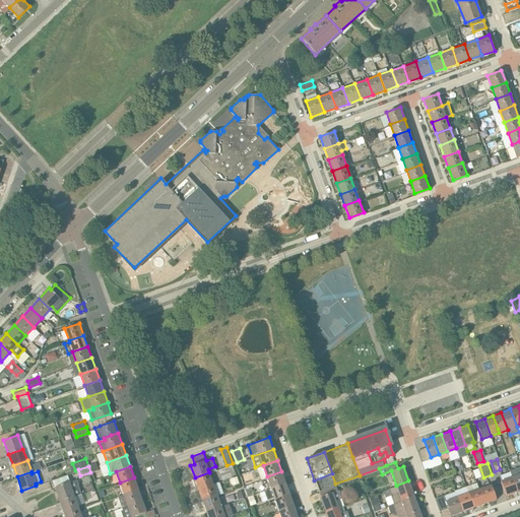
[(281,471),(267,476),(271,488),(285,482),(281,471)]
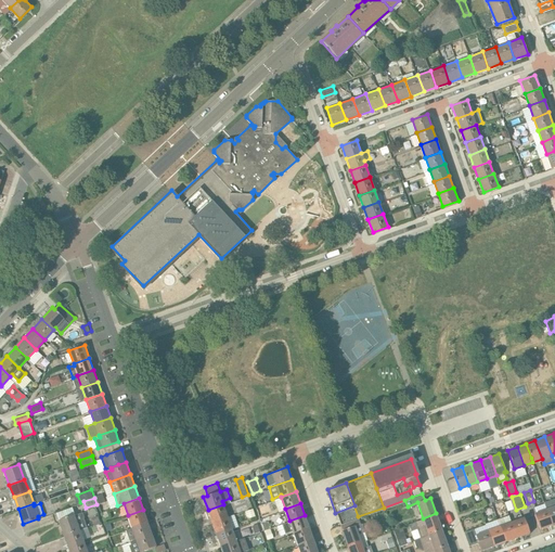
[(223,504),(208,510),(211,522),(228,515),(223,504)]
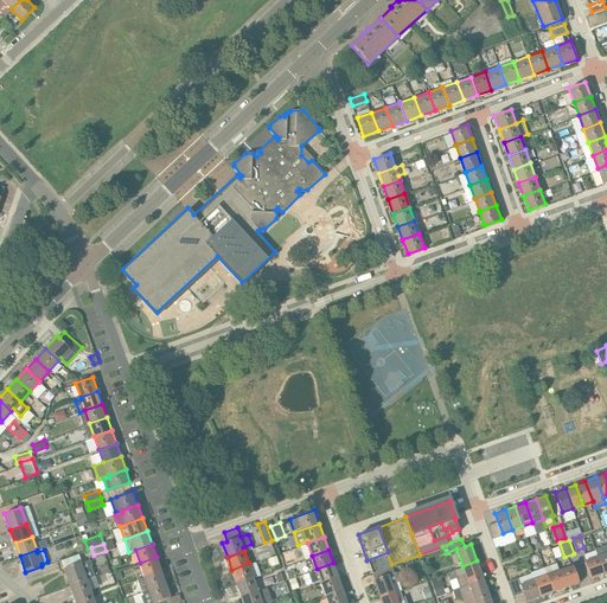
[(604,572),(598,556),(585,560),(590,577),(604,572)]
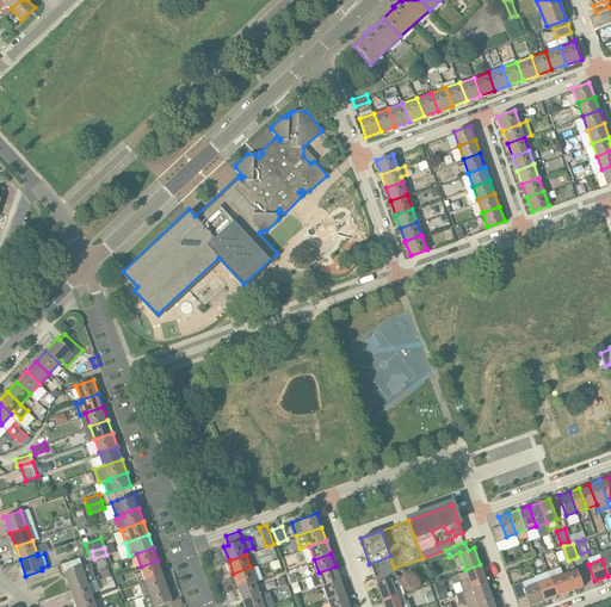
[(158,561),(141,567),(146,580),(162,574),(158,561)]
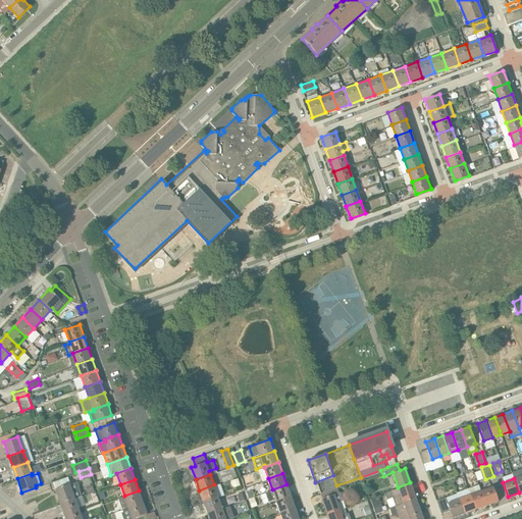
[(60,503),(74,498),(82,495),(79,485),(80,485),(77,480),(55,488),(60,503)]
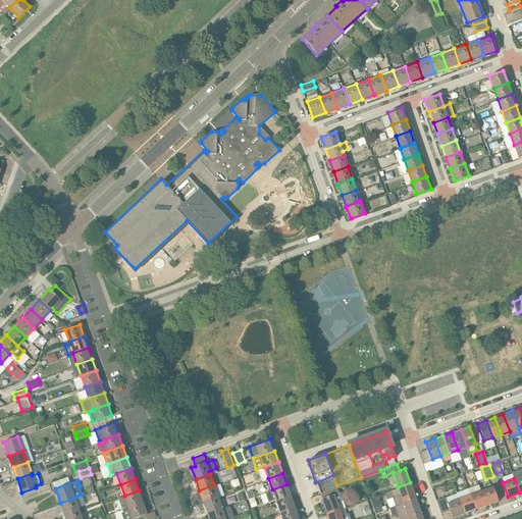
[(410,482),(398,487),(384,492),(386,498),(392,497),(395,505),(415,497),(410,482)]
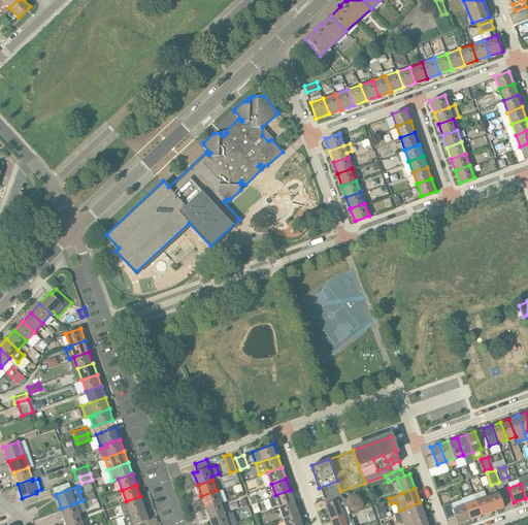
[(221,502),(217,490),(201,496),(206,507),(221,502)]
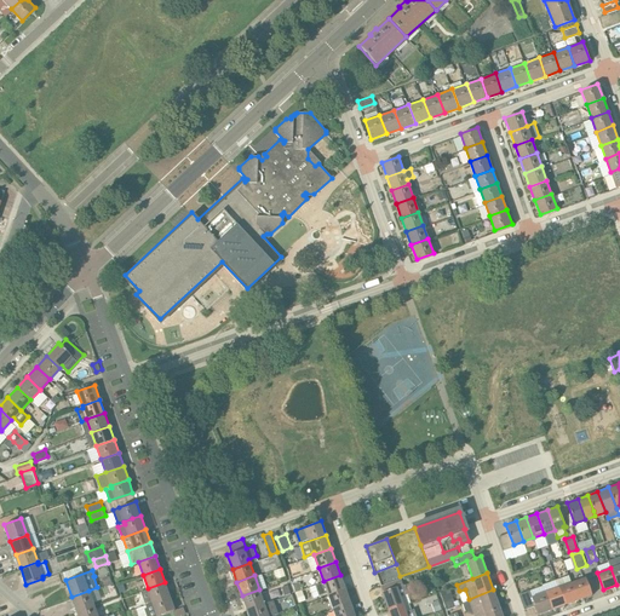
[(340,575),(323,581),(316,583),(319,593),(327,591),(328,593),(345,587),(340,575)]
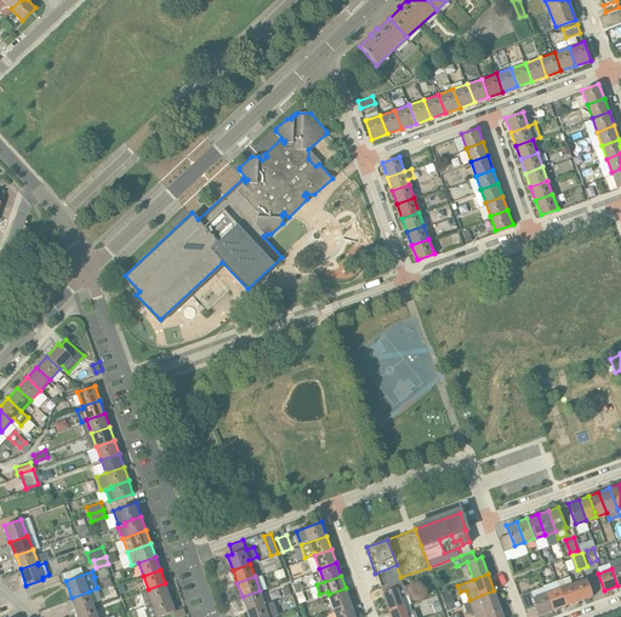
[(573,583),(579,600),(593,594),(586,577),(573,583)]
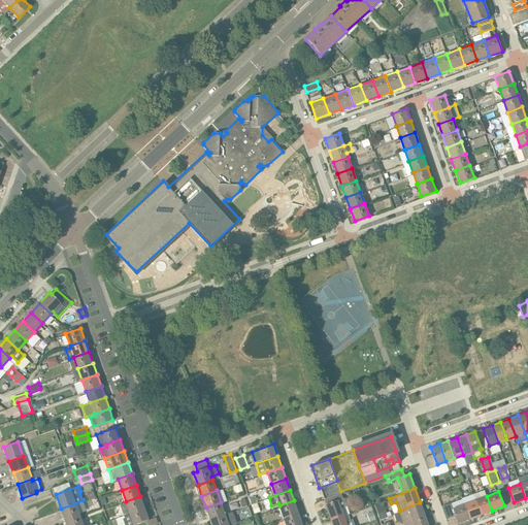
[(128,513),(144,507),(140,496),(126,501),(120,503),(123,513),(127,512),(128,513)]
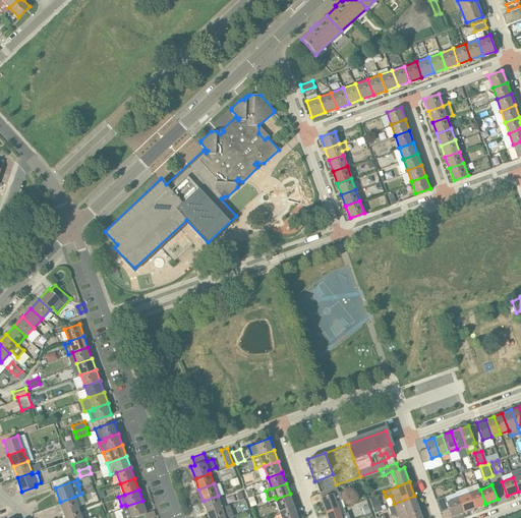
[(469,493),(474,508),(485,504),(480,490),(469,493)]
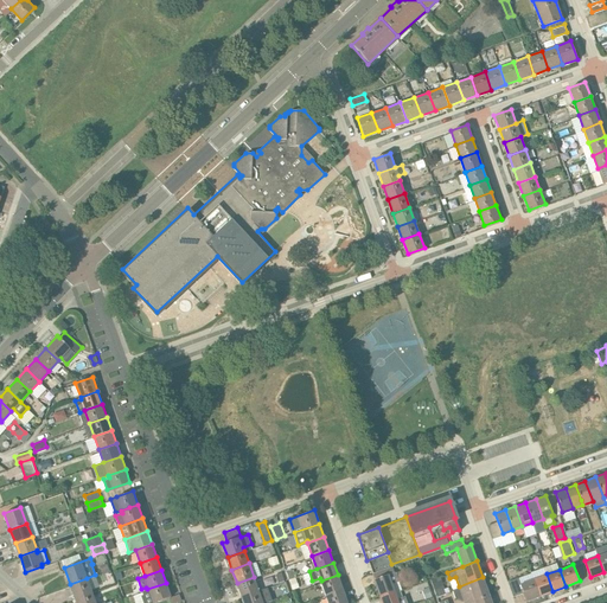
[(374,578),(381,596),(394,591),(391,583),(398,579),(396,571),(374,578)]
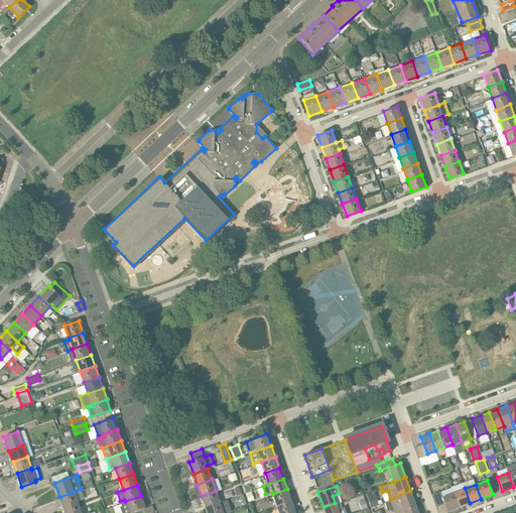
[(366,491),(368,498),(376,495),(374,488),(366,491)]
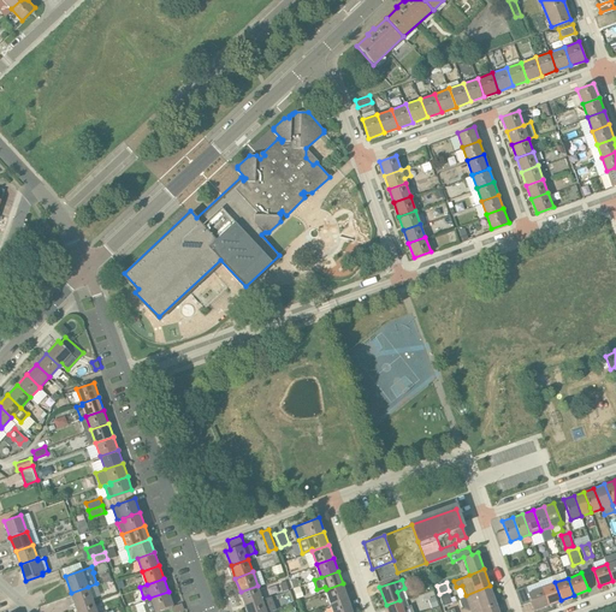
[(542,587),(548,605),(561,600),(555,582),(542,587)]
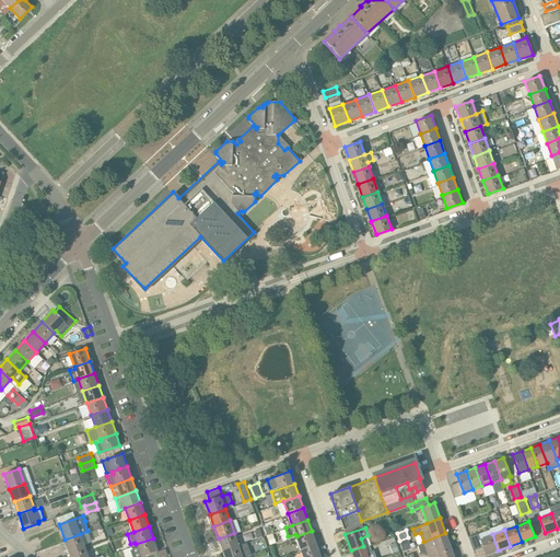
[(312,531),(296,536),(301,548),(316,544),(312,531)]
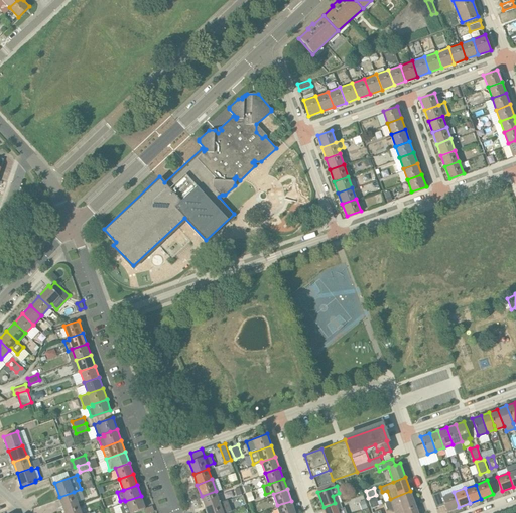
[(459,507),(454,492),(442,496),(440,490),(431,494),(436,506),(444,503),(447,511),(459,507)]
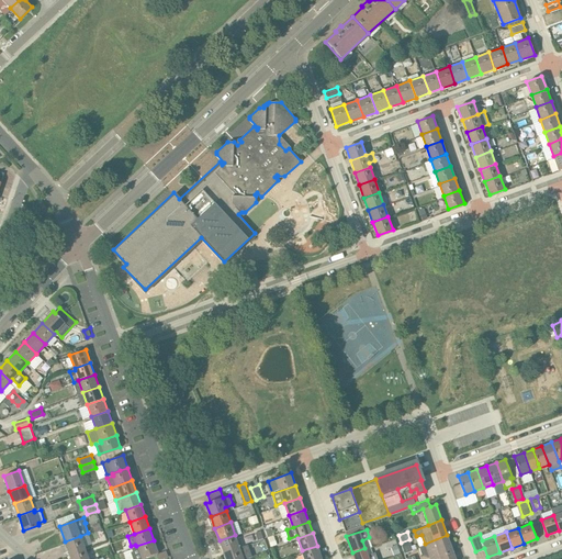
[(235,535),(220,540),(223,551),(239,546),(235,535)]
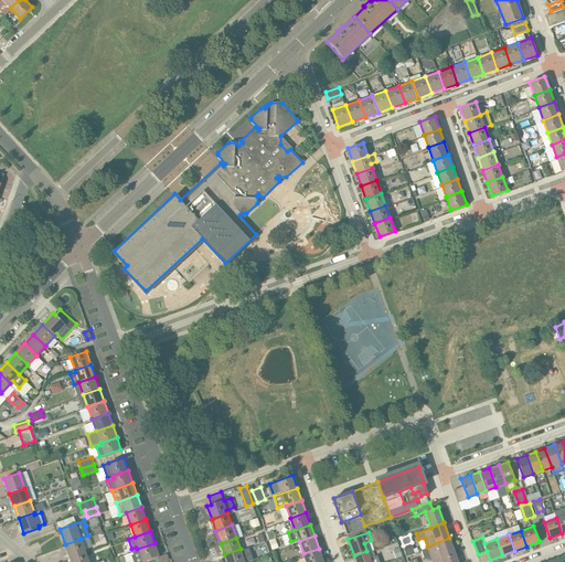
[(278,548),(275,538),(269,539),(273,550),(278,548)]
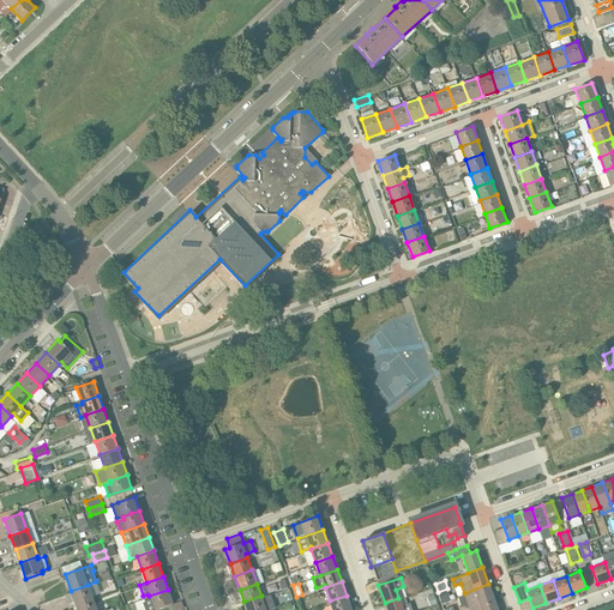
[(488,584),(464,593),(470,609),(494,602),(488,584)]
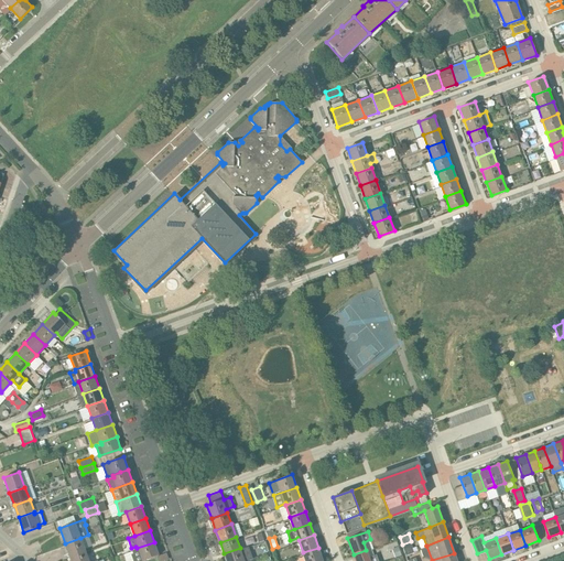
[(80,538),(65,543),(69,556),(85,550),(80,538)]
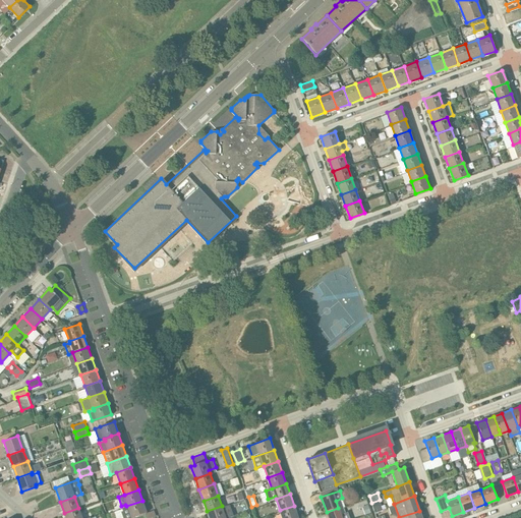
[(383,508),(380,500),(371,503),(374,511),(383,508)]
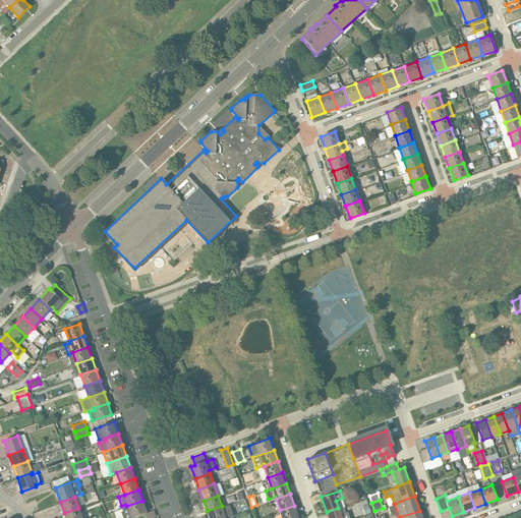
[(142,501),(126,506),(122,508),(123,510),(121,511),(123,517),(129,517),(147,512),(142,501)]
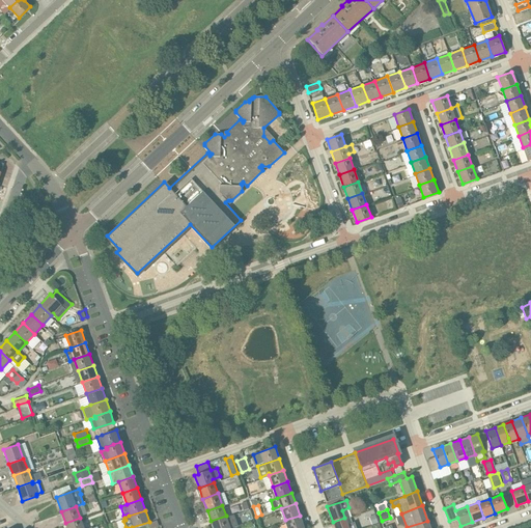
[(378,521),(373,512),(368,515),(371,523),(378,521)]
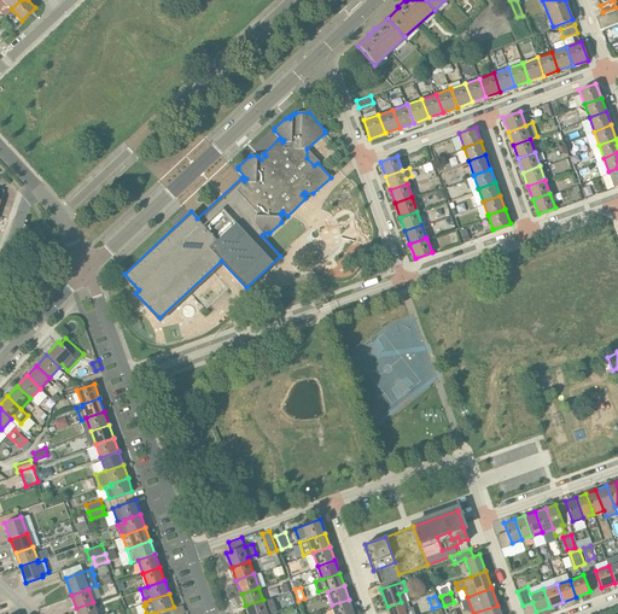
[(263,600),(245,606),(248,613),(263,613),(267,613),(263,600)]
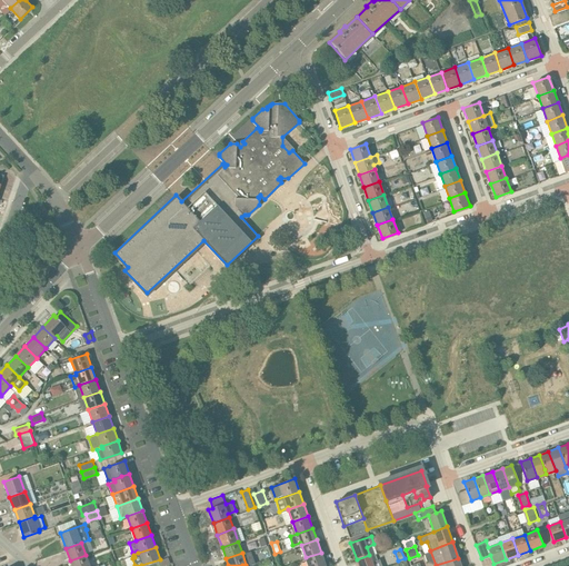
[(321,553),(306,557),(308,565),(319,565),(325,564),(321,553)]
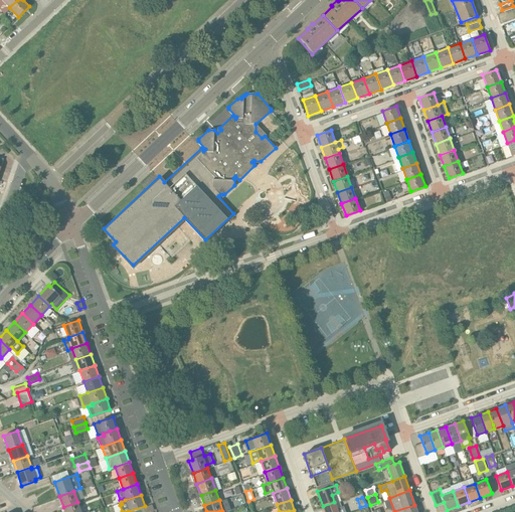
[(65,511),(81,511),(77,502),(63,507),(65,511)]
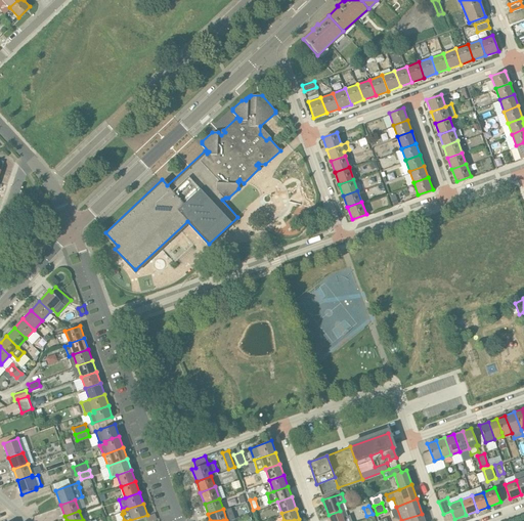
[(340,511),(329,515),(330,520),(352,520),(349,514),(342,516),(340,511)]
